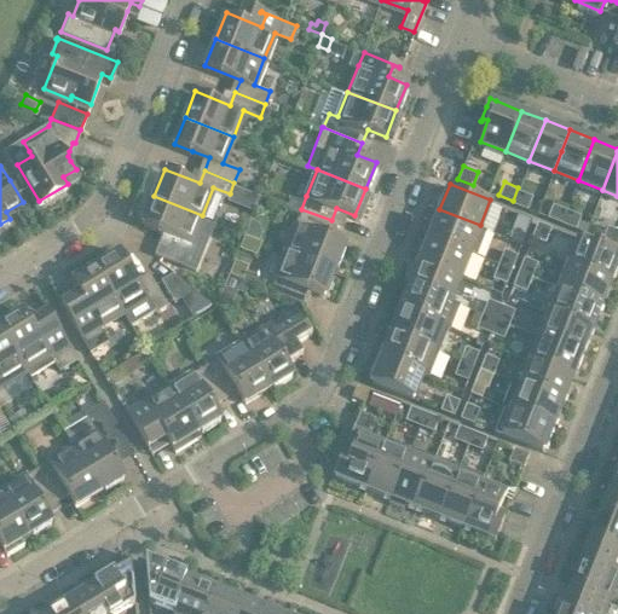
[(518,187),(513,201),(527,207),(532,192),(518,187)]
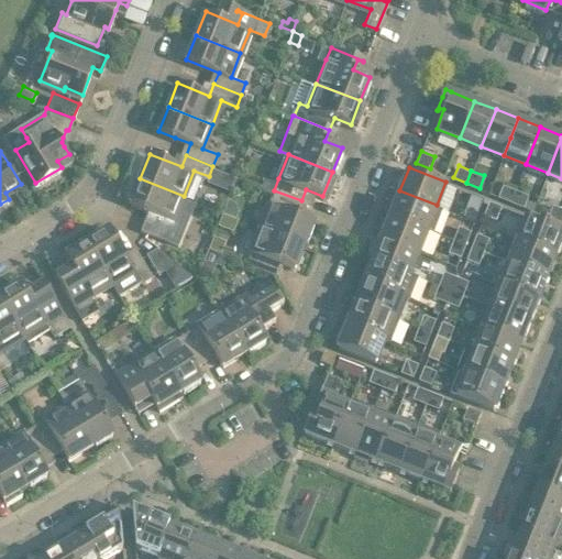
[(184,196),(140,178),(130,203),(162,215),(157,226),(153,223),(153,225),(185,238),(189,226),(175,219),(184,196)]
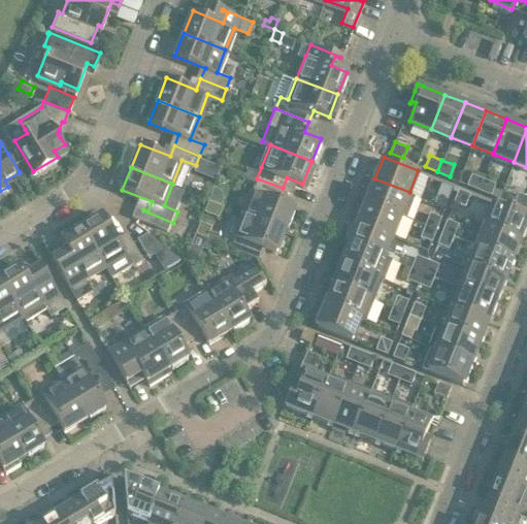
[(479,188),(484,176),(471,171),(467,183),(479,188)]
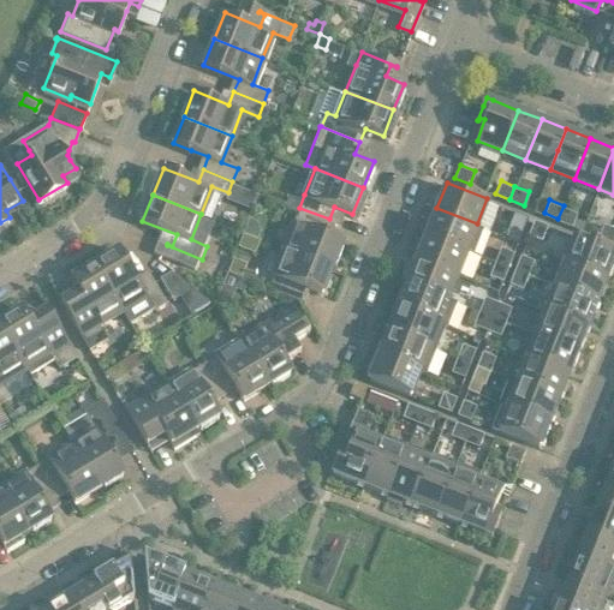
[(564,205),(558,219),(572,225),(578,211),(564,205)]
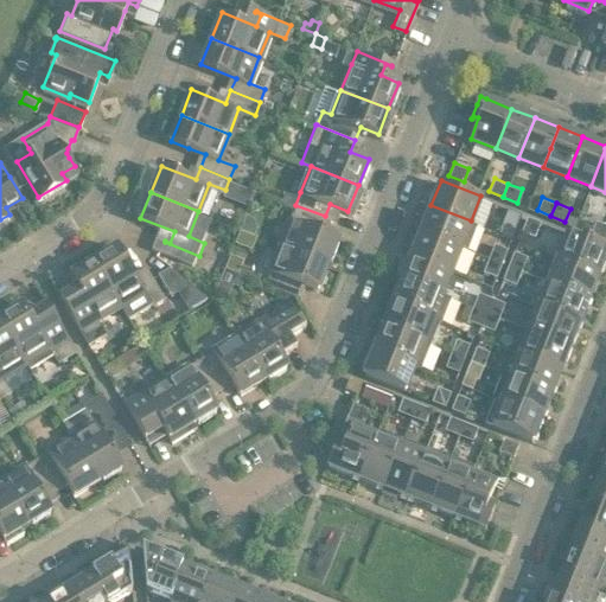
[(280,243),(327,262),(338,236),(320,229),(325,216),(295,205),(291,217),(280,243)]
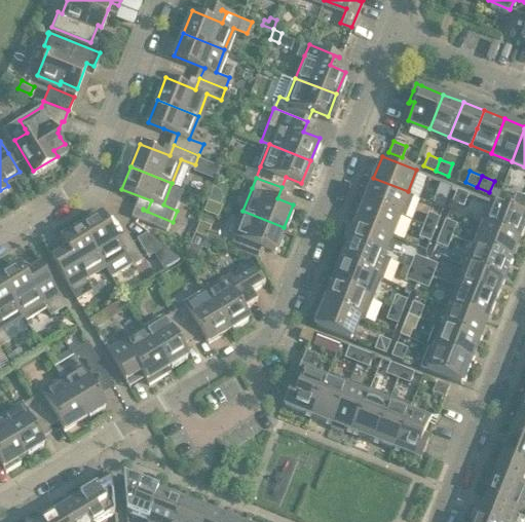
[(365,198),(400,212),(406,214),(414,193),(408,191),(373,178),(365,198)]
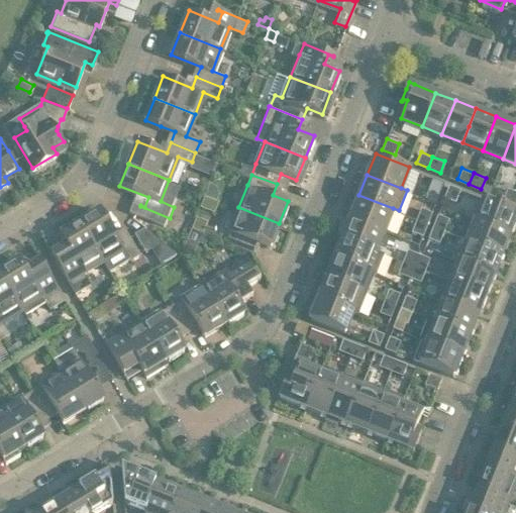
[(443,181),(433,177),(428,189),(439,193),(443,181)]
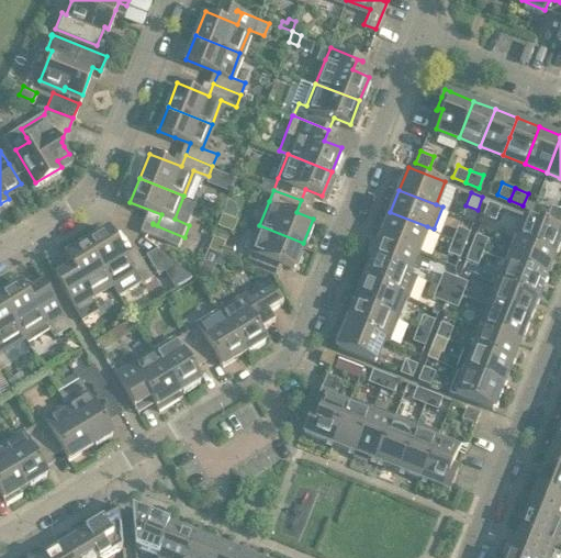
[(237,208),(234,200),(226,197),(222,210),(234,215),(237,208)]
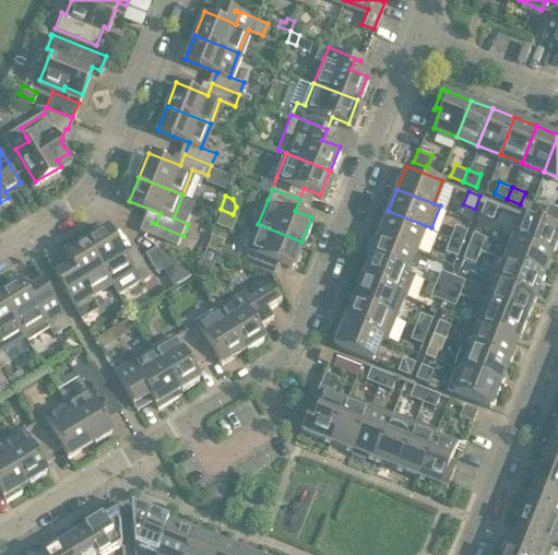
[(486,198),(482,208),(481,211),(493,216),(498,202),(486,198)]
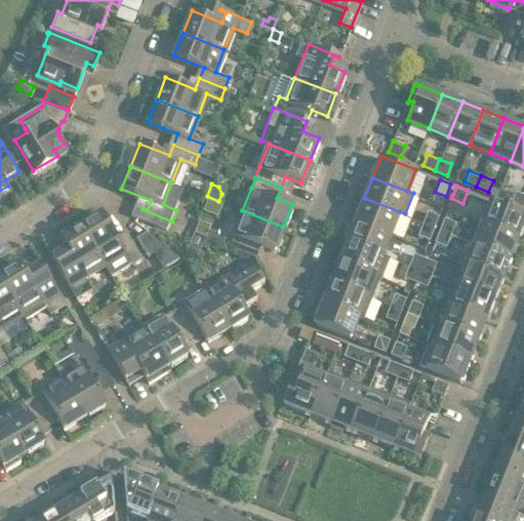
[(523,193),(516,189),(511,200),(523,205),(523,193)]
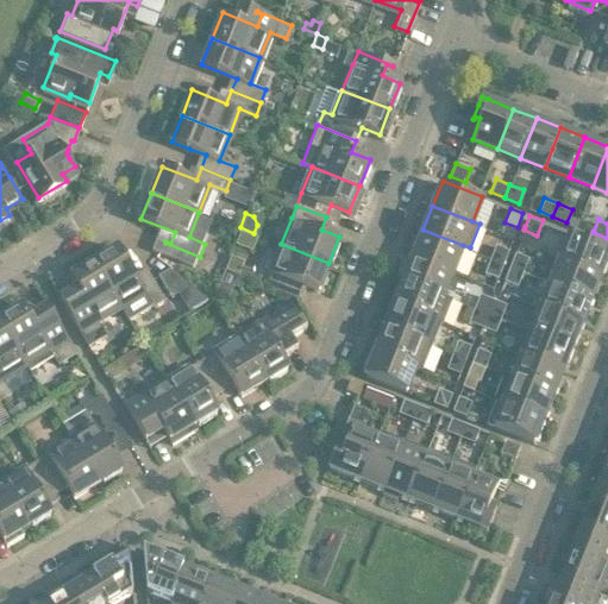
[(414,253),(453,269),(463,245),(422,230),(414,253)]
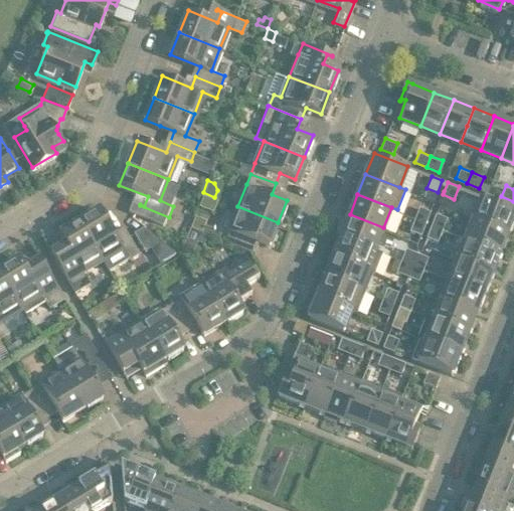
[(513,208),(482,196),(474,217),(507,230),(513,213),(513,208)]
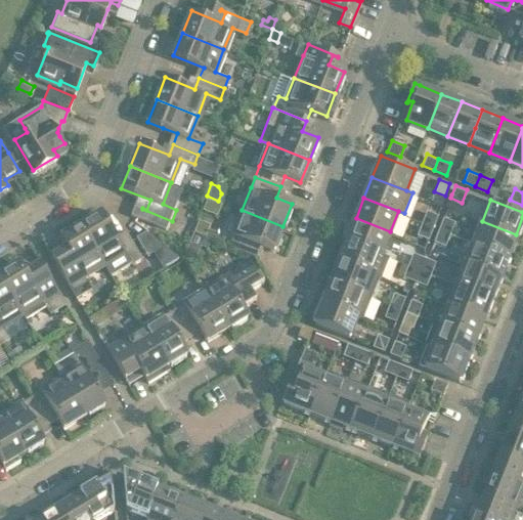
[(422,220),(433,225),(438,213),(427,209),(422,220)]
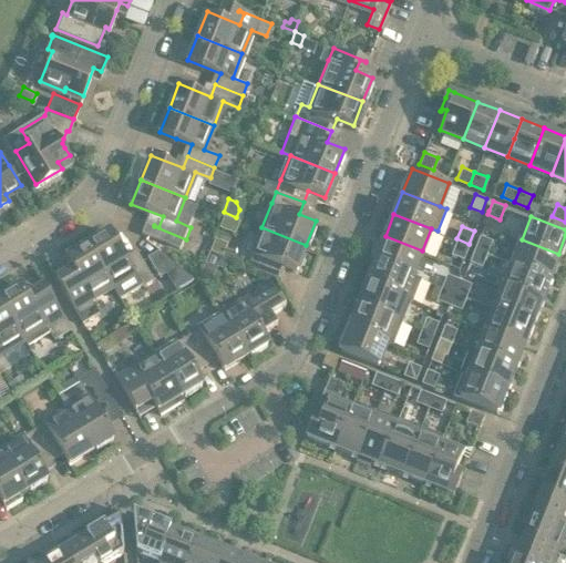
[(306,245),(261,227),(251,252),(253,252),(247,264),(280,276),(275,274),(279,263),(296,269),(306,245)]
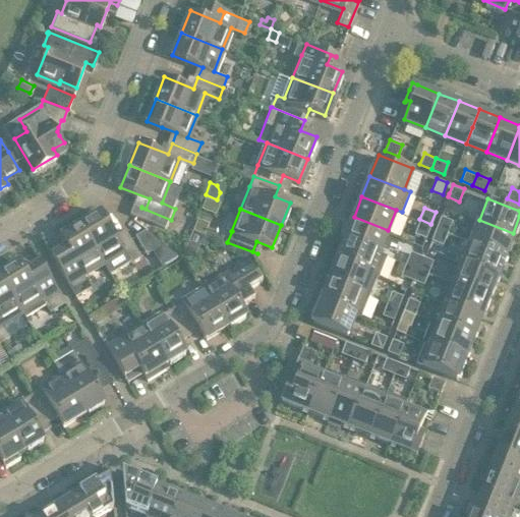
[(102,210),(80,222),(104,260),(109,269),(111,271),(130,259),(131,261),(141,253),(125,227),(124,227),(127,231),(118,237),(115,233),(102,210)]
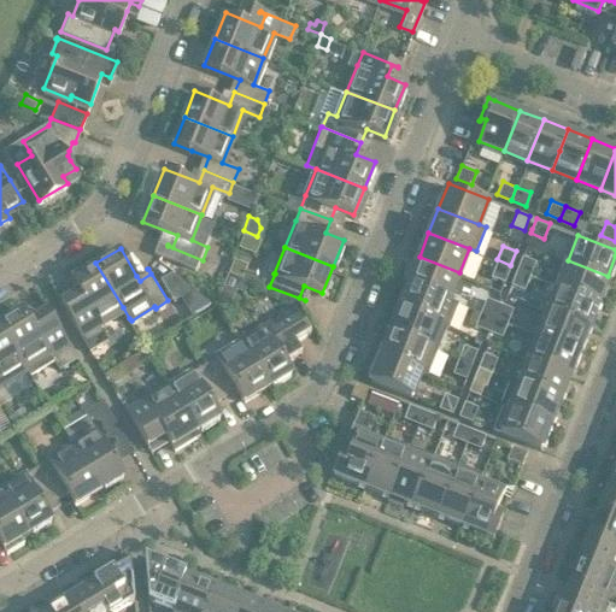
[(522,253),(517,268),(531,272),(535,259),(522,253)]
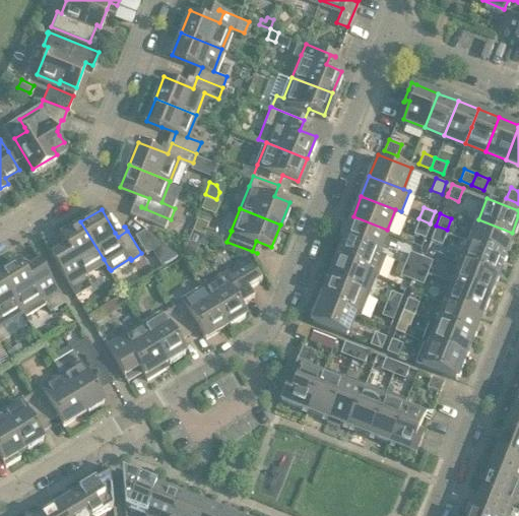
[(196,215),(192,228),(203,232),(206,223),(204,218),(196,215)]
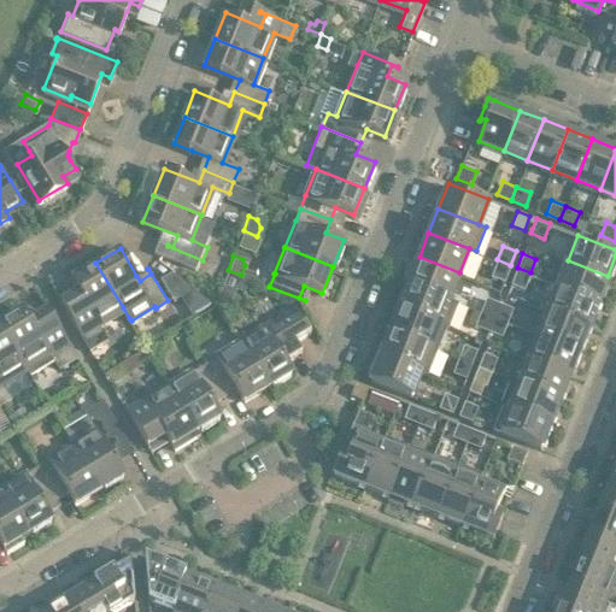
[(410,281),(450,296),(459,272),(420,257),(410,281)]
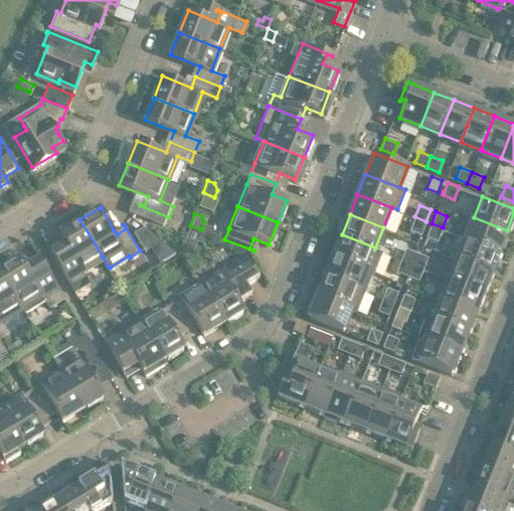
[(425,221),(414,216),(410,228),(421,232),(425,221)]
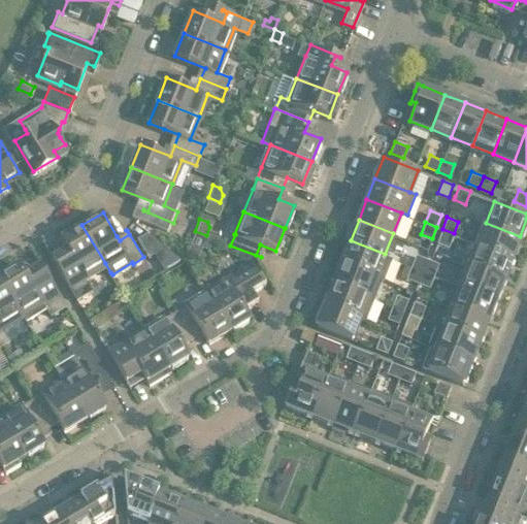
[(520,236),(486,223),(478,243),(512,257),(520,236)]
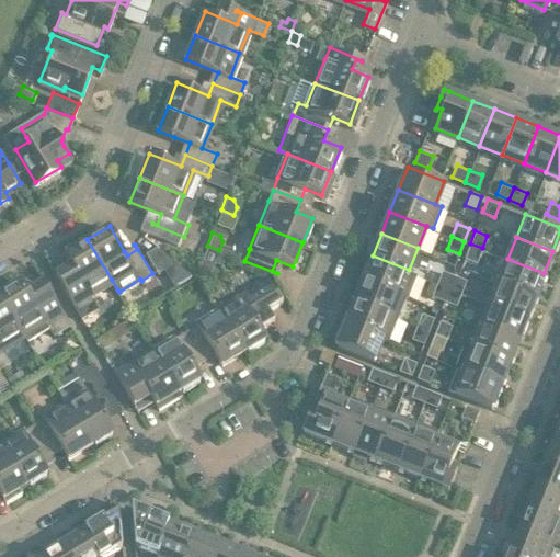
[(71,263),(55,274),(66,292),(73,304),(81,317),(88,314),(99,307),(90,293),(112,280),(87,239),(65,252),(71,263)]
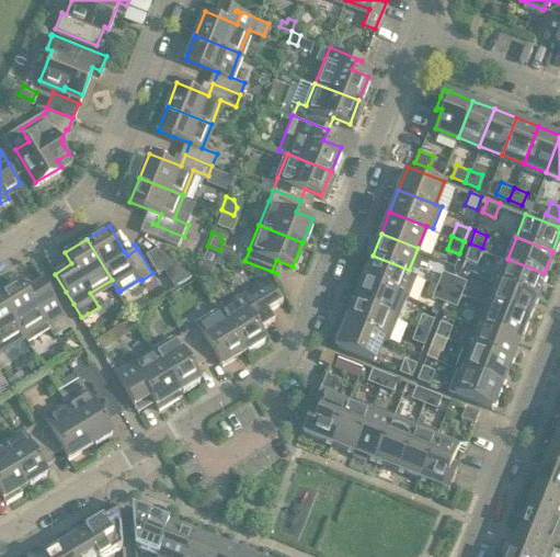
[(470,243),(465,257),(477,261),(482,248),(470,243)]
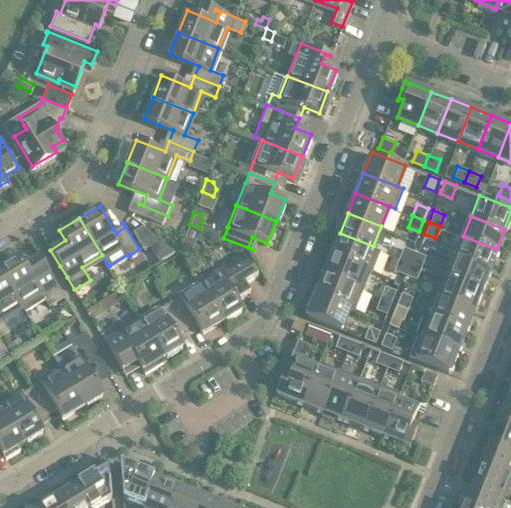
[(142,223),(133,228),(144,247),(157,239),(152,230),(142,223)]
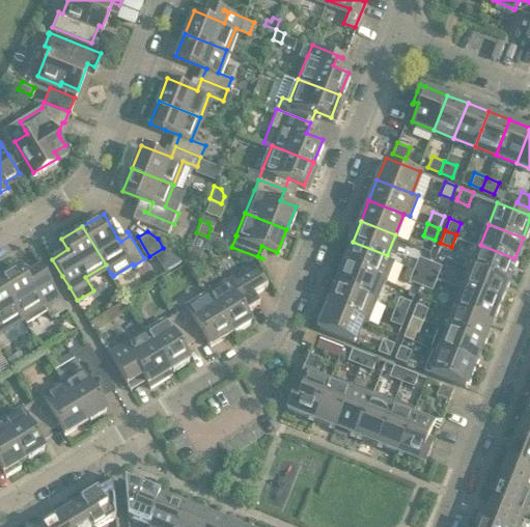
[(344,262),(385,279),(386,279),(394,258),(387,255),(353,242),(344,262)]
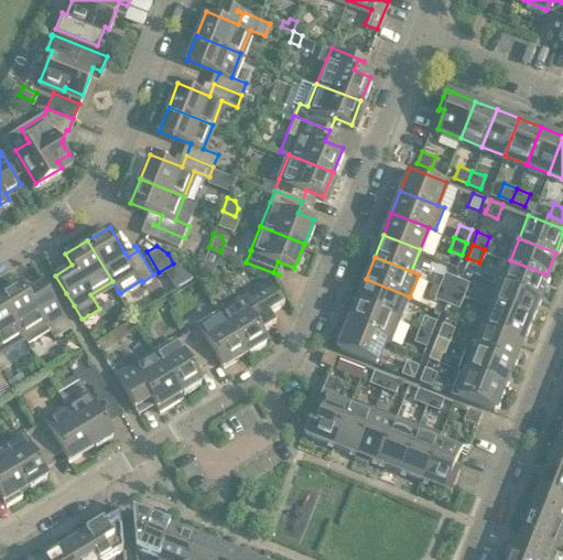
[(501,282),(538,297),(547,275),(510,260),(501,282)]
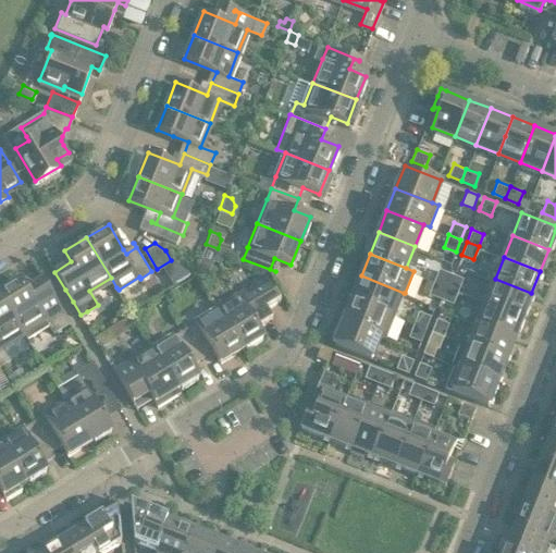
[(440,267),(434,280),(436,280),(446,284),(452,271),(440,267)]
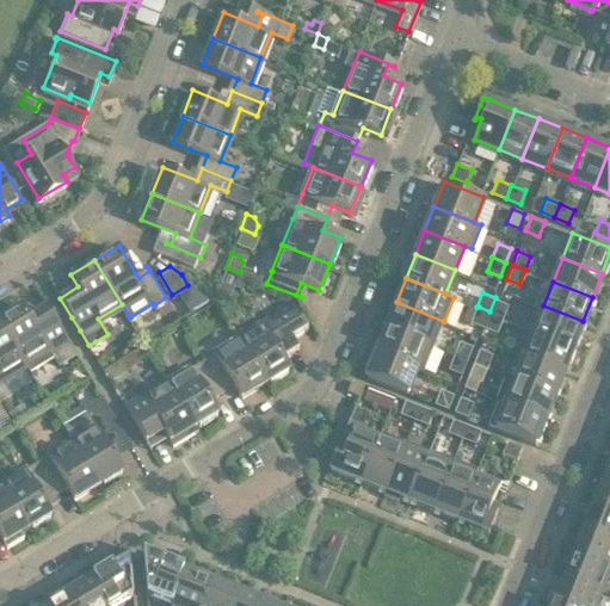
[(265,309),(270,317),(263,321),(239,335),(265,379),(289,365),(282,353),(297,344),(291,333),(306,323),(288,295),(265,309)]
